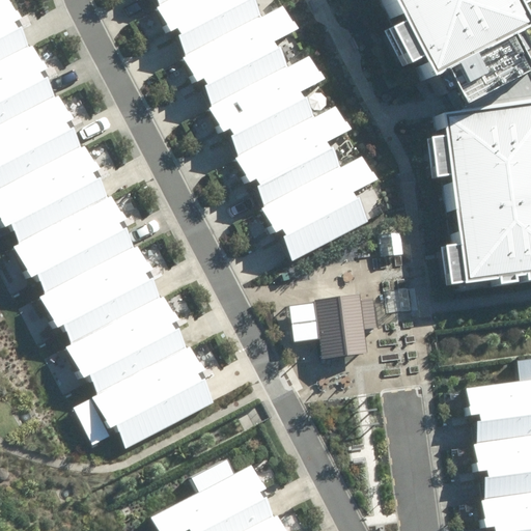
[(9,0),(0,0),(0,221),(105,427),(115,423),(124,441),(212,397),(9,0)]
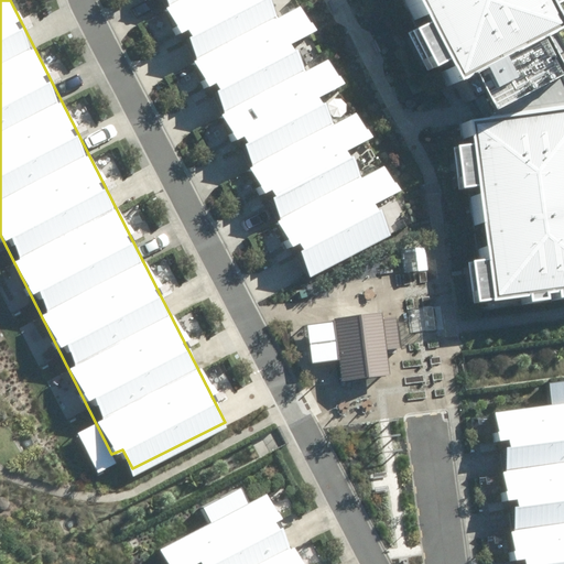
[(299,253),(311,277),(397,232),(383,208),(379,212),(375,203),(398,191),(384,165),(366,175),(355,155),(351,158),(347,151),(371,139),(357,112),(336,123),(325,104),(324,105),(320,97),(344,85),(331,58),(308,71),(299,50),(295,52),(292,44),(317,31),(303,4),(281,17),(272,0),(270,0),(268,1),(267,0),(167,0),(171,6),(167,7),(182,33),(191,29),(195,36),(188,40),(198,57),(193,61),(207,87),(216,83),(220,90),(216,93),(226,111),(221,114),(237,141),(245,137),(248,143),(243,145),(253,164),(249,166),(264,194),(272,190),(277,197),(271,199),(281,218),(278,219),(293,248),(300,243),(303,250),(299,253)]
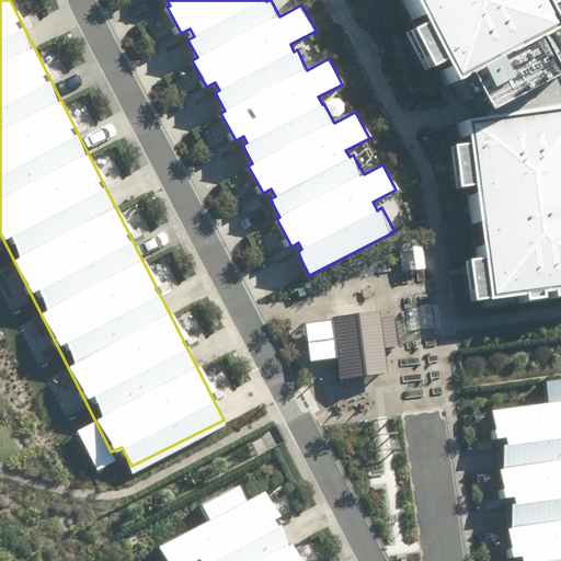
[(405,0),(448,77),(456,72),(476,107),(544,70),(527,39),(553,25),(539,0),(405,0)]
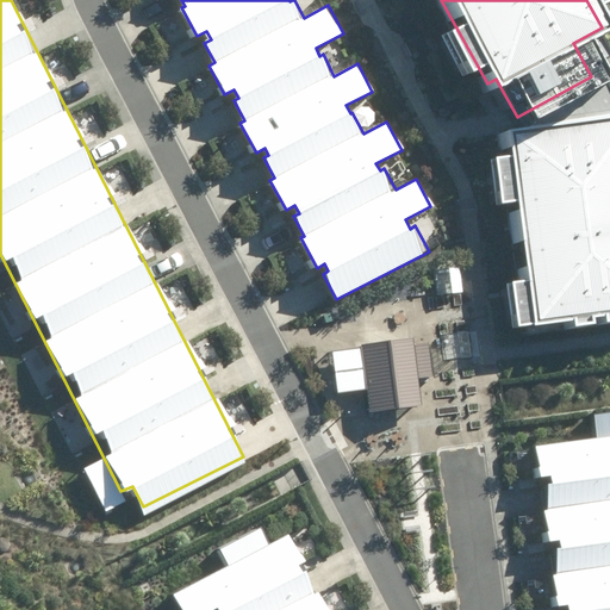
[(609,114),(500,129),(527,327),(609,315),(609,114)]
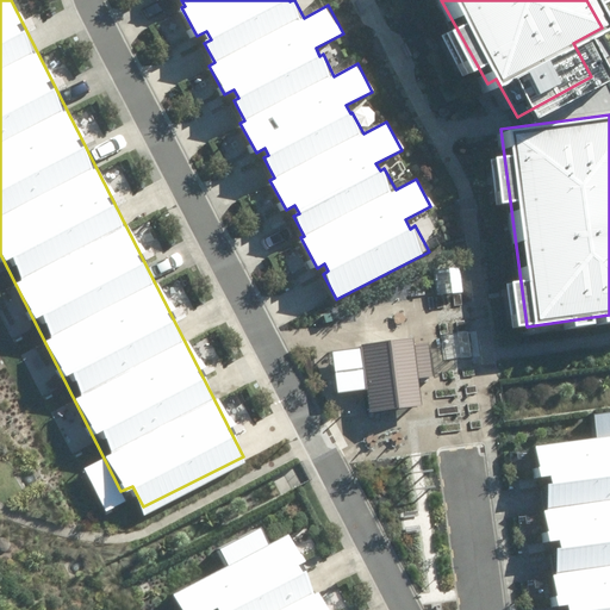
[(609,609),(609,411),(593,415),(597,439),(535,448),(539,478),(553,475),(554,484),(547,485),(552,510),(543,510),(548,541),(560,540),(562,549),(556,551),(560,574),(554,576),(559,608),(570,605),(570,609),(609,609)]
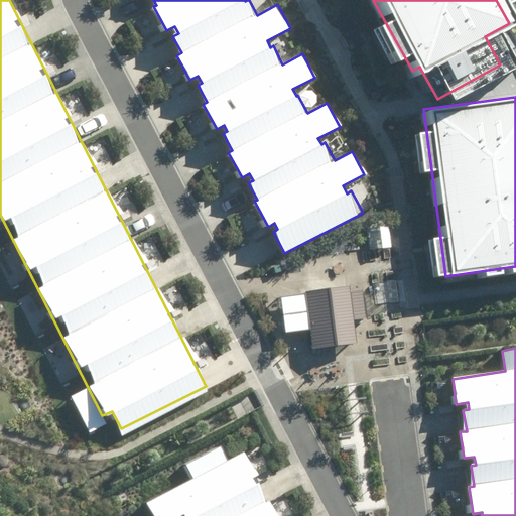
[(185,465),(192,479),(148,502),(155,515),(178,515),(185,513),(186,515),(278,515),(271,500),(268,501),(259,484),(257,486),(253,478),(258,476),(246,453),(229,462),(221,445),(185,465)]
